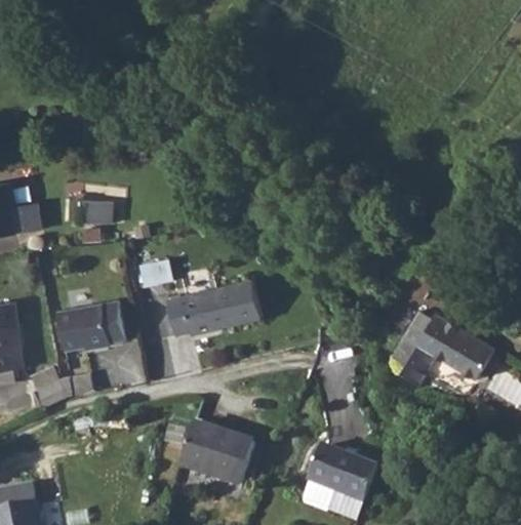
[(0,244),(18,242),(42,239),(39,212),(15,215),(12,191),(0,192),(0,244)]
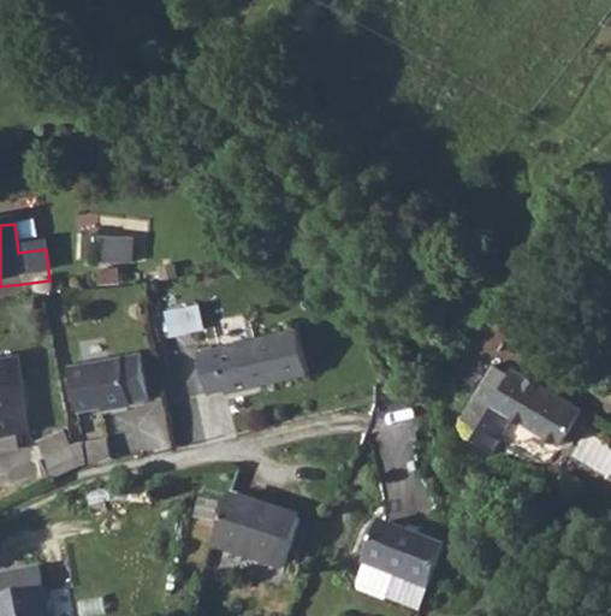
[(112,236),(94,236),(95,262),(135,261),(135,235),(112,236)]
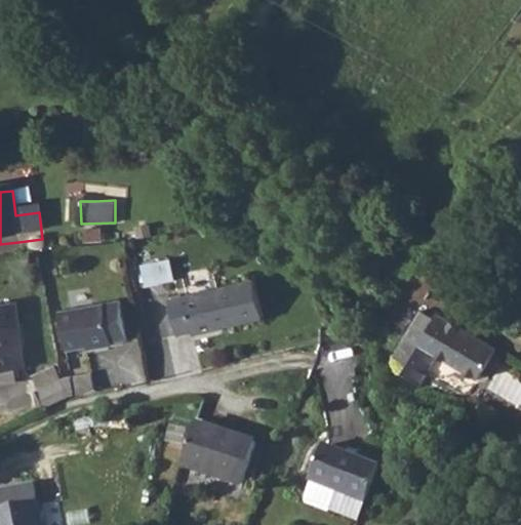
[(139,263),(144,283),(172,278),(168,257),(139,263)]
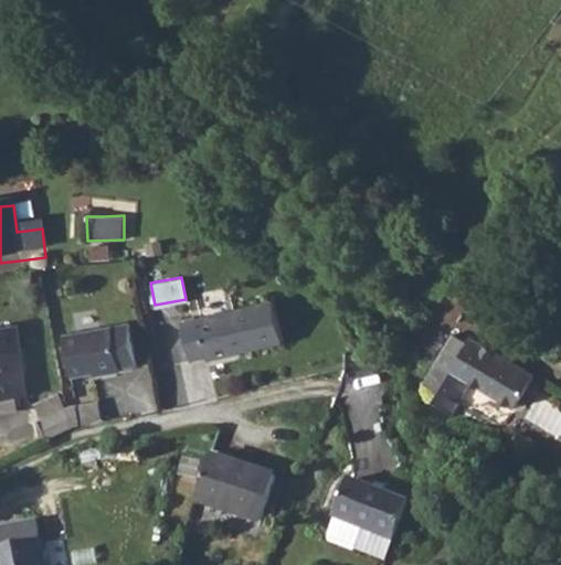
[(266,305),(175,324),(182,362),(200,359),(201,363),(275,347),(266,305)]
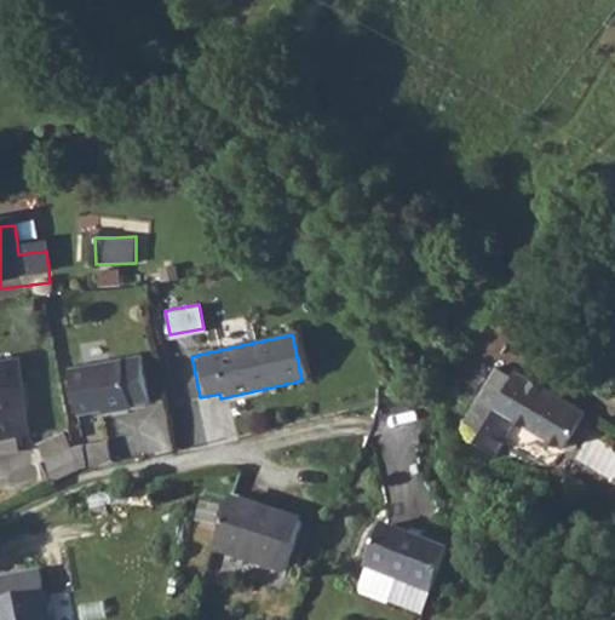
[(494,356),(463,408),(480,418),(470,434),(492,447),(516,408),(562,435),(582,399),(513,360),(510,365),(494,356)]
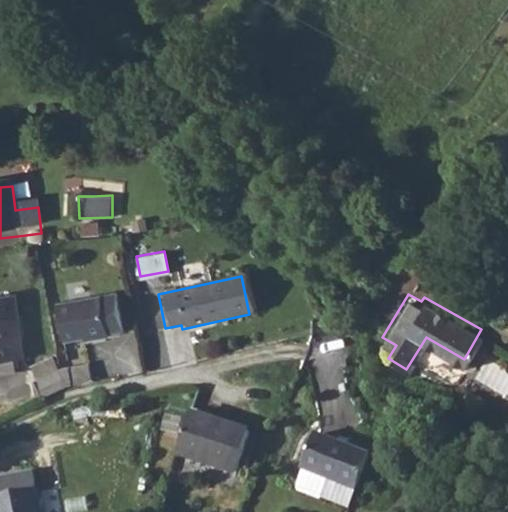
[(0,363),(8,363),(27,361),(18,297),(0,299),(0,363)]
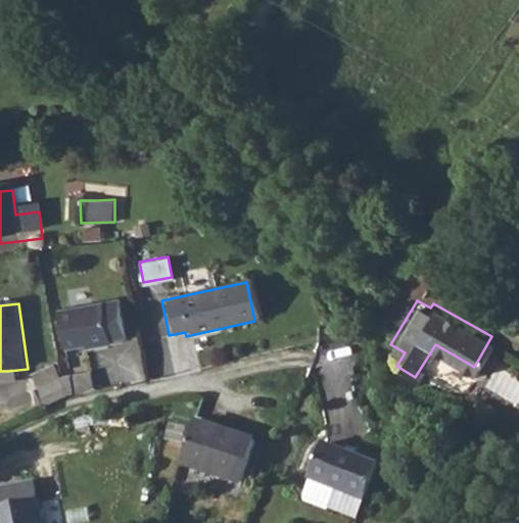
[(114,305),(54,318),(62,358),(107,348),(102,322),(116,319),(114,305)]
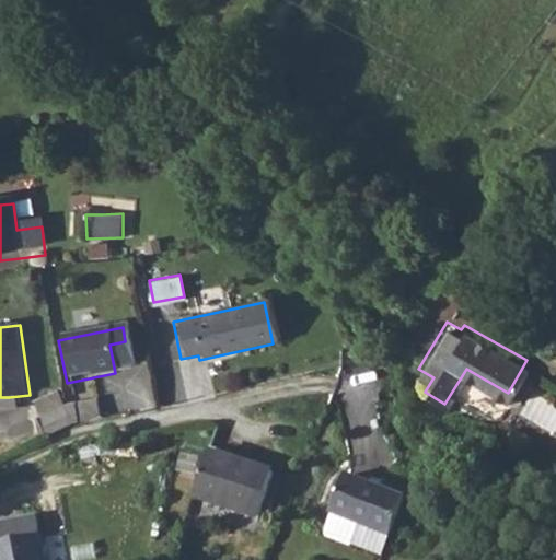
[(44,423),(49,440),(67,433),(108,424),(104,406),(76,410),(44,423)]
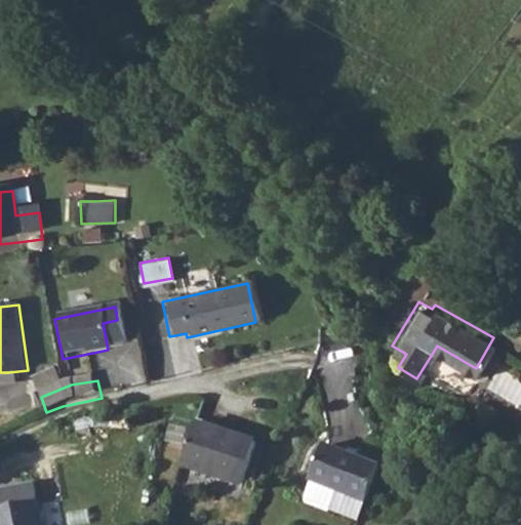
[(159,440),(149,481),(213,497),(224,456),(159,440)]
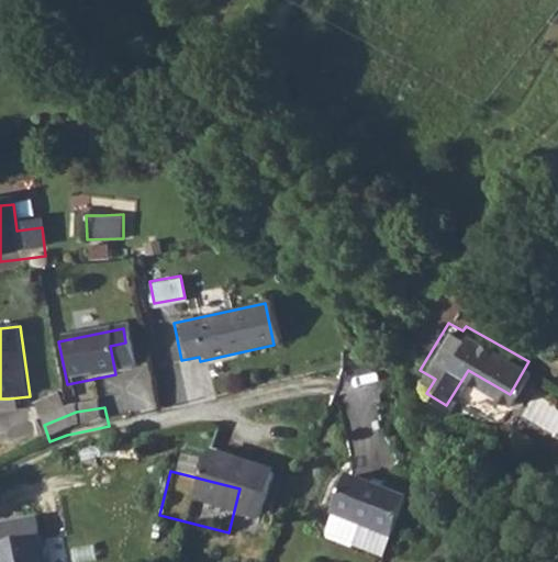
[(356,524),(389,537),(403,499),(346,476),(342,475),(326,512),(328,513),(321,531),(348,542),(356,524)]
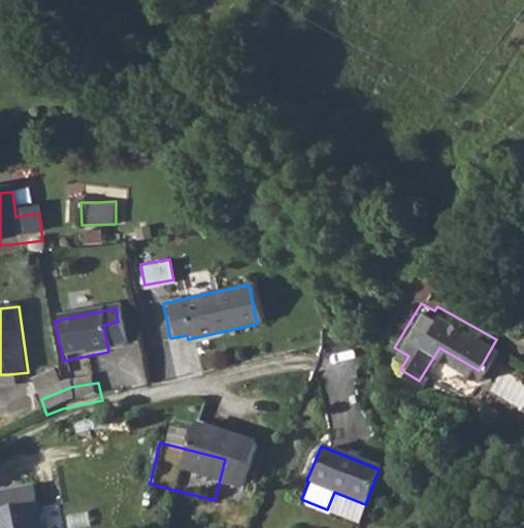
[(40,527),(38,502),(0,506),(0,527),(40,527)]
